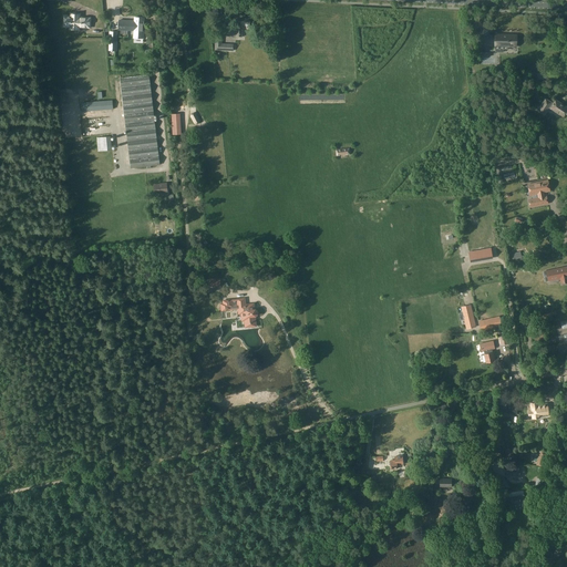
[(71,17),(64,17),(63,27),(70,27),(70,29),(79,30),(79,28),(90,28),(90,18),(79,18),(79,14),(71,14),(71,17)]
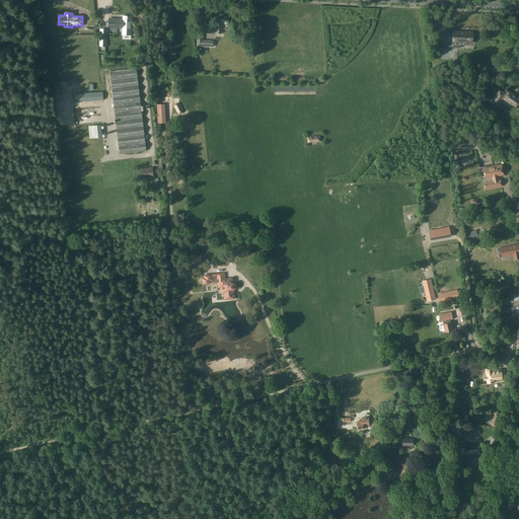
[(109,18),(108,27),(123,28),(122,34),(131,35),(132,16),(123,16),(123,19),(109,18)]
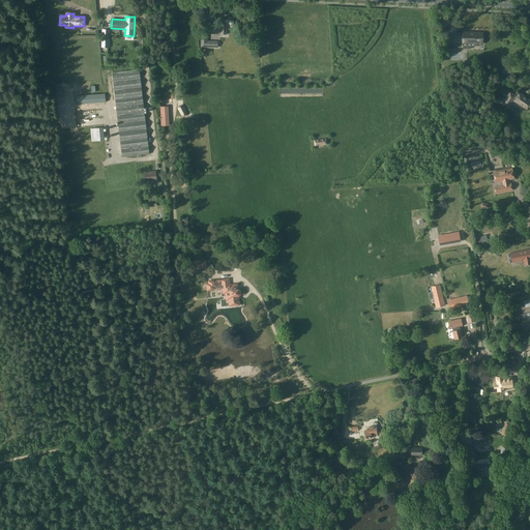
[(221,34),(227,34),(227,23),(233,23),(234,17),(226,17),(225,24),(221,24),(221,34)]
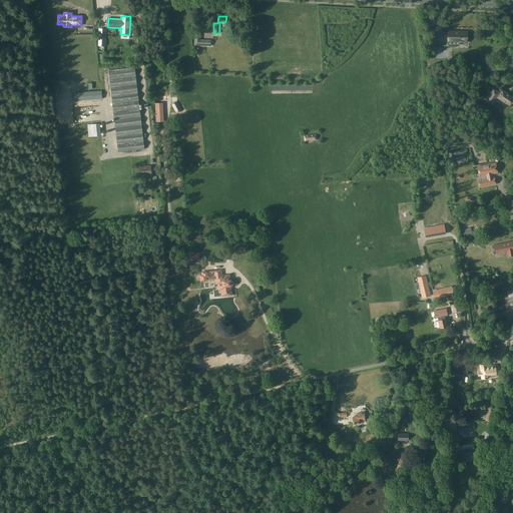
[(461,32),(444,31),(444,36),(448,36),(448,45),(461,45),(461,44),(467,44),(467,34),(461,33),(461,32)]
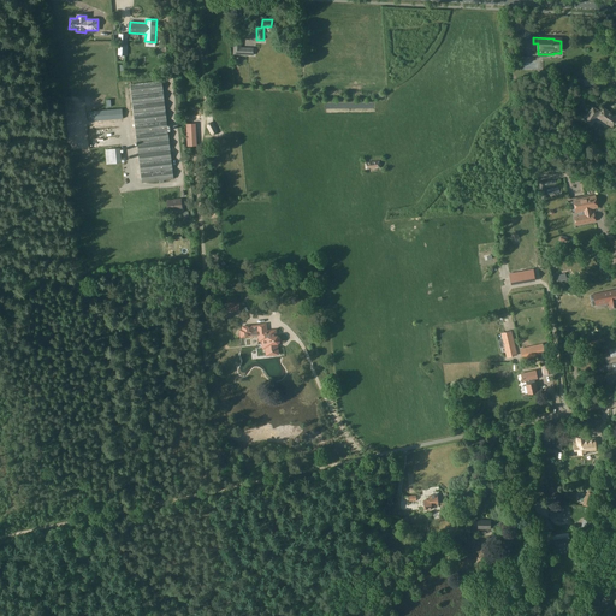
[(253,48),(242,47),(242,40),(234,40),(234,54),(253,55),(253,48)]
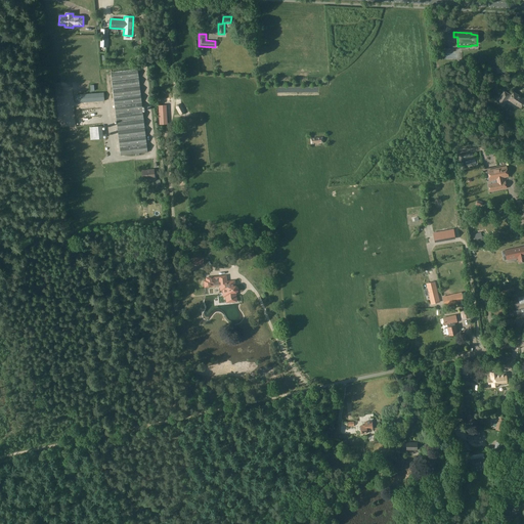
[(138,69),(111,72),(121,156),(147,153),(138,69)]
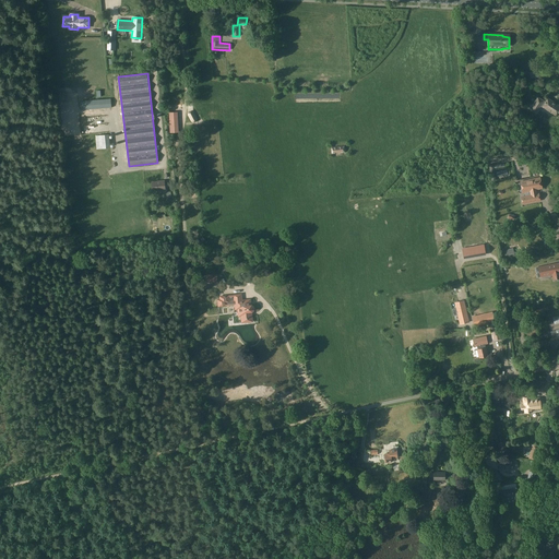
[(538,97),(533,105),(538,109),(540,105),(543,106),(543,107),(557,116),(558,113),(558,105),(548,98),(545,103),(544,102),(544,100),(538,97)]
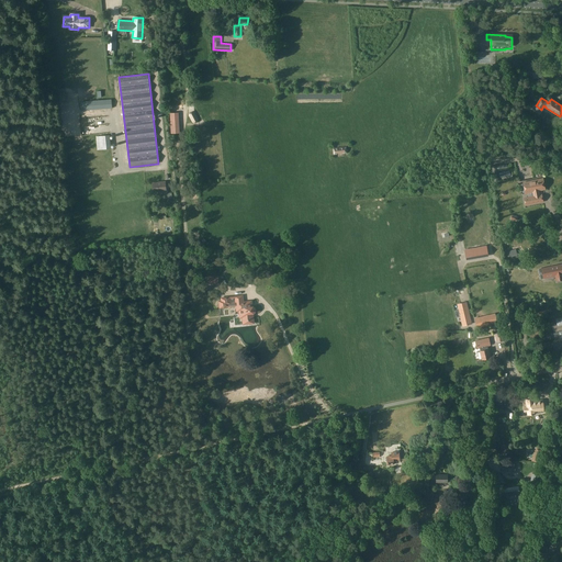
[(111,99),(80,102),(81,111),(112,109),(111,99)]
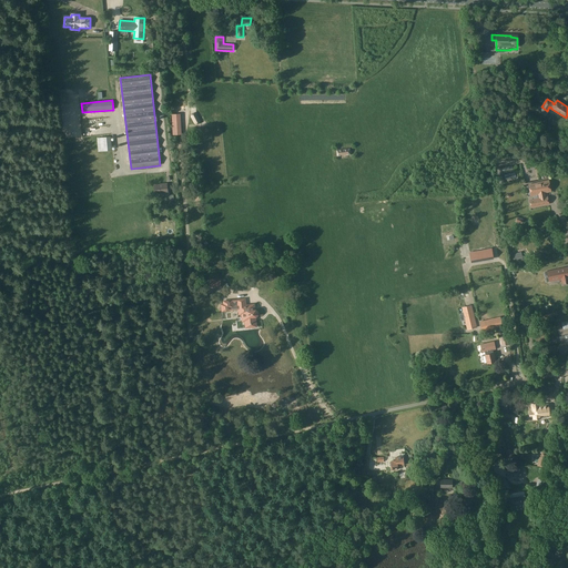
[(200,123),(201,121),(196,113),(194,113),(191,114),(191,117),(194,124),(196,125),(200,123)]
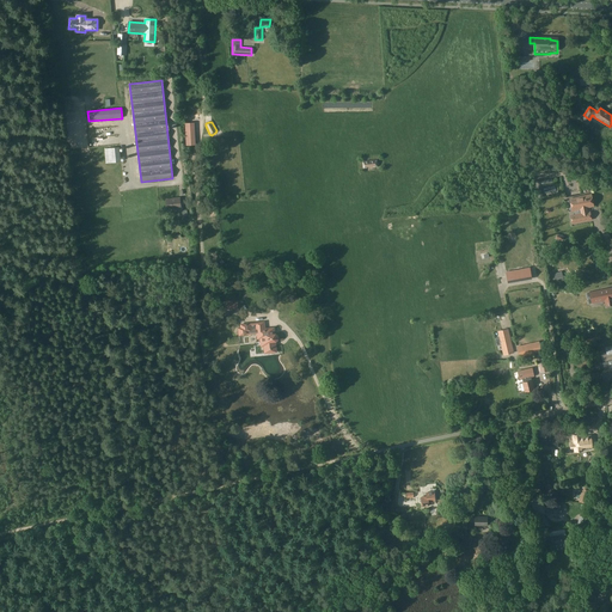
[(187,146),(196,145),(195,123),(185,123),(187,146)]
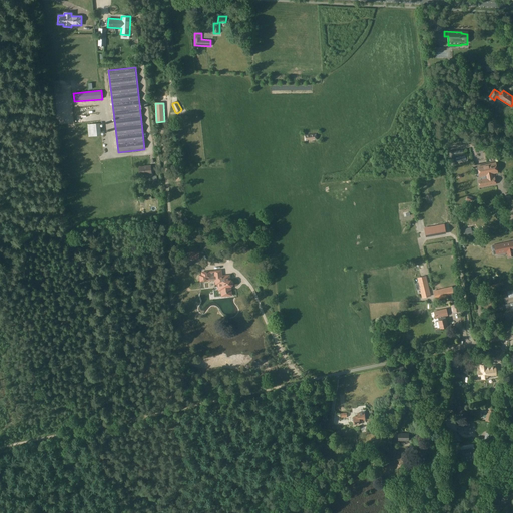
[(100,123),(87,124),(89,136),(101,135),(100,123)]
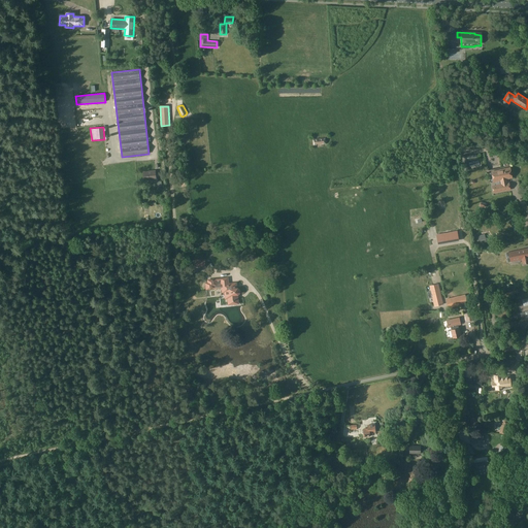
[(501,184),(492,186),(494,194),(510,190),(509,183),(506,183),(506,179),(512,177),(509,168),(492,171),(494,182),(500,180),(501,184)]
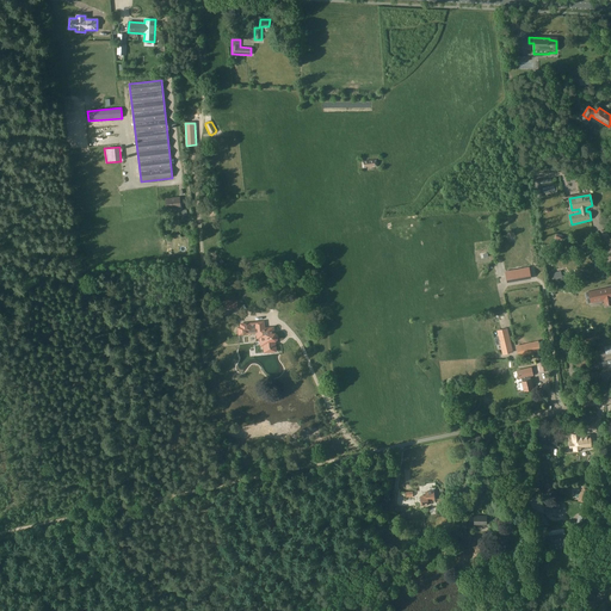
[(180,197),(179,197),(166,198),(167,209),(180,208),(180,197)]
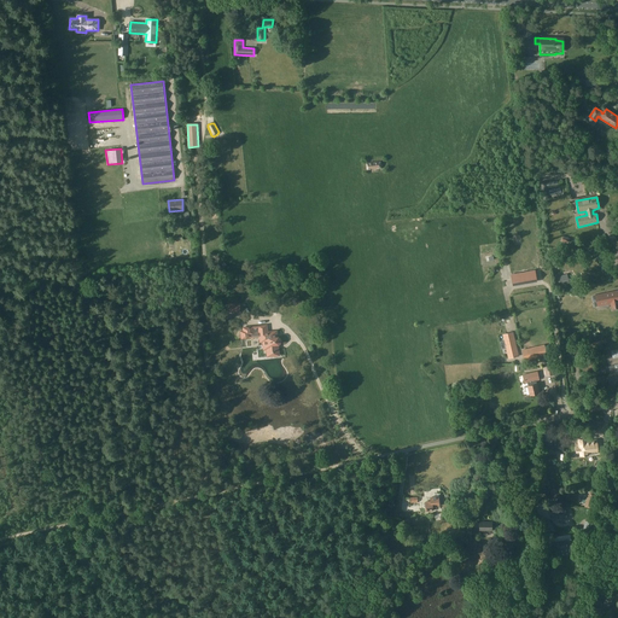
[(537,281),(535,270),(511,274),(513,286),(537,281)]
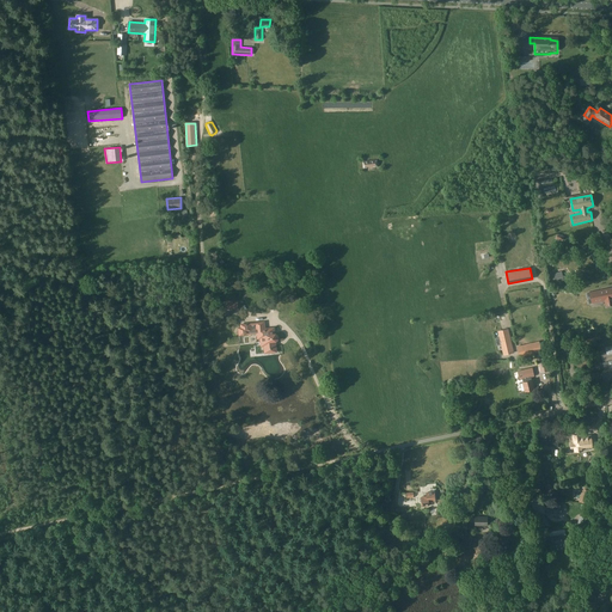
[(611,292),(611,288),(592,293),(594,303),(606,299),(607,305),(611,304),(611,292)]
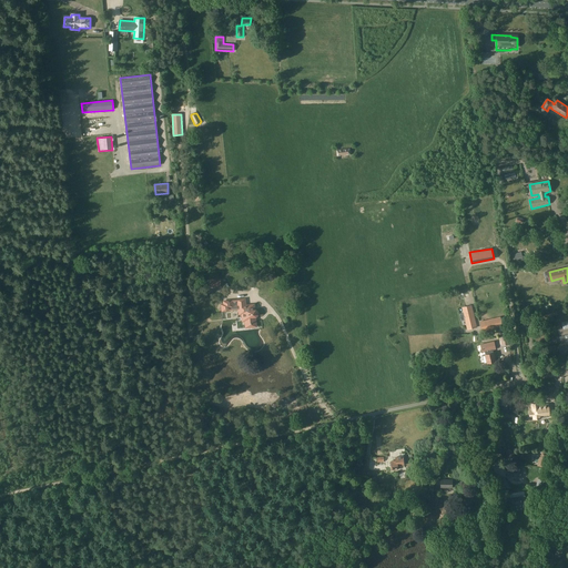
[(519,275),(517,280),(528,284),(530,279),(519,275)]
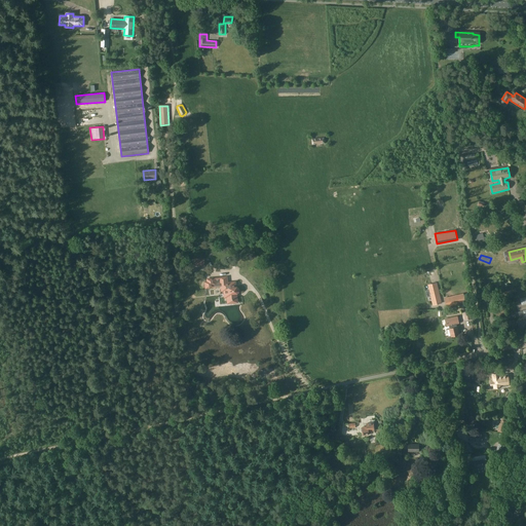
[(227,285),(226,278),(209,280),(209,283),(204,284),(205,290),(215,289),(215,290),(219,289),(221,288),(221,293),(224,293),(224,299),(227,299),(227,302),(236,301),(236,295),(237,294),(238,293),(238,290),(236,289),(233,290),(233,284),(227,285)]
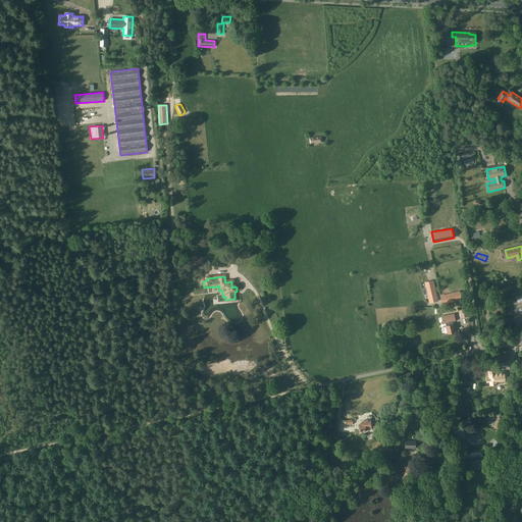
[(425,282),(429,303),(438,301),(433,280),(425,282)]
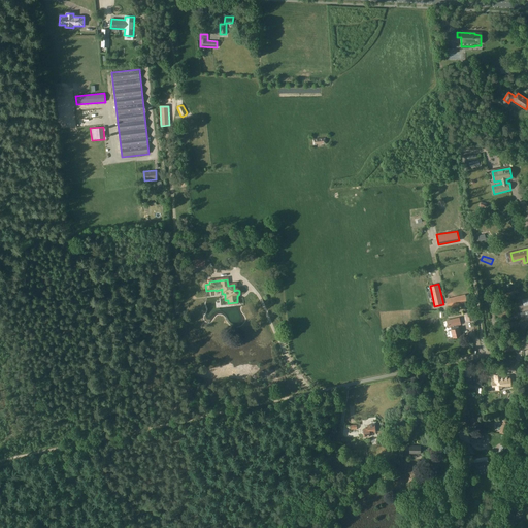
[(465,295),(447,299),(449,308),(467,304),(465,295)]
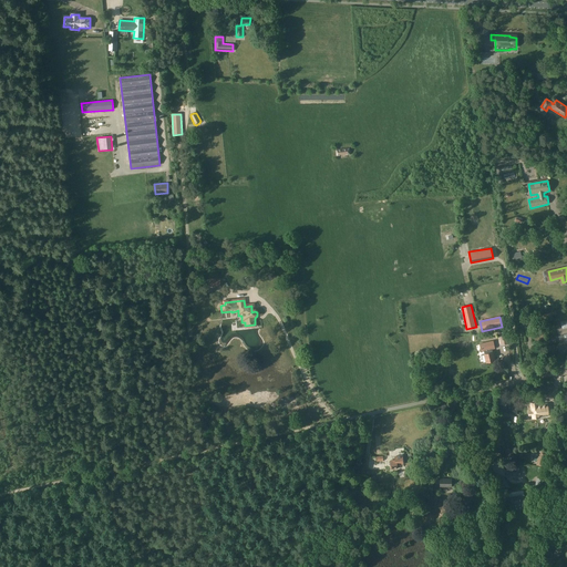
[(507,331),(498,333),(500,344),(509,343),(507,331)]
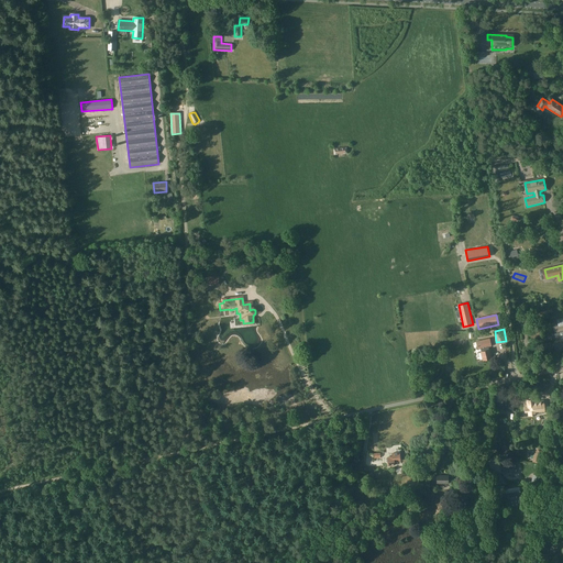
[(489,350),(488,346),(492,346),(489,339),(476,342),(478,350),(481,349),(481,352),(483,360),(492,357),(489,350)]
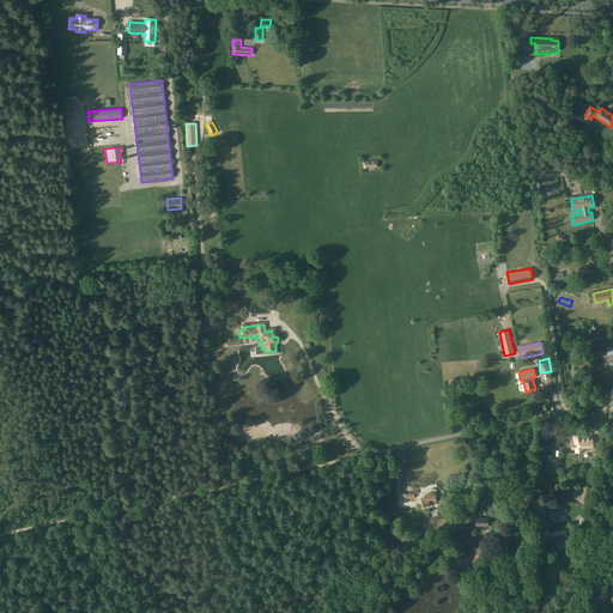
[(572,449),(575,449),(576,453),(584,451),(593,450),(592,437),(582,438),(582,436),(574,436),(575,444),(571,444),(572,449)]
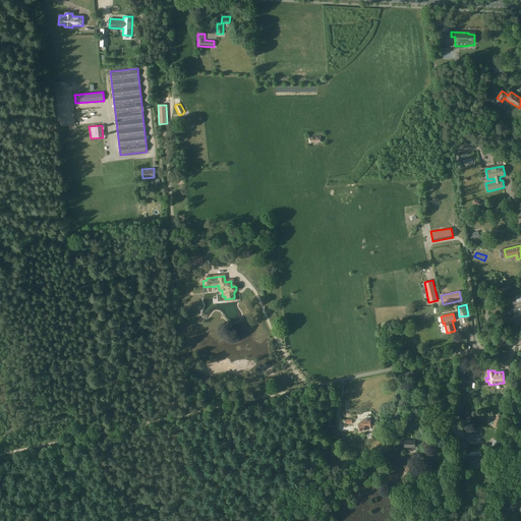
[(503,417),(495,416),(494,424),(495,424),(494,427),(501,428),(503,417)]
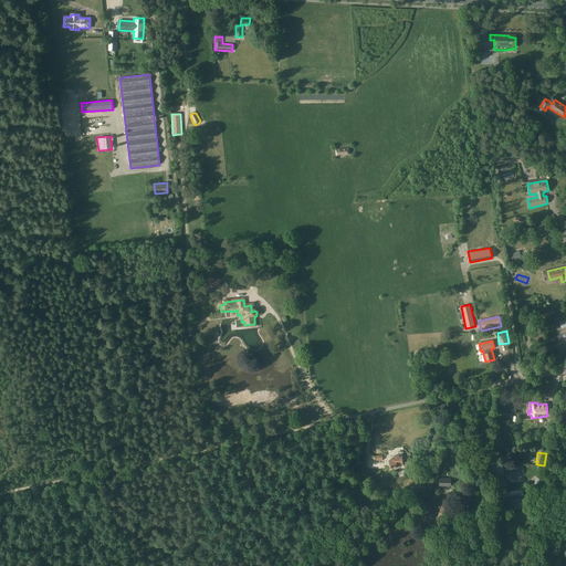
[(401,463),(400,456),(392,456),(392,459),(388,460),(389,469),(395,468),(395,464),(401,463)]
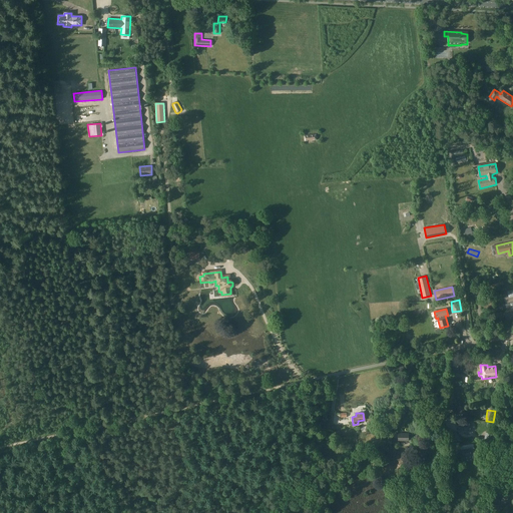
[(457,422),(457,430),(465,431),(465,430),(468,430),(469,423),(457,422)]
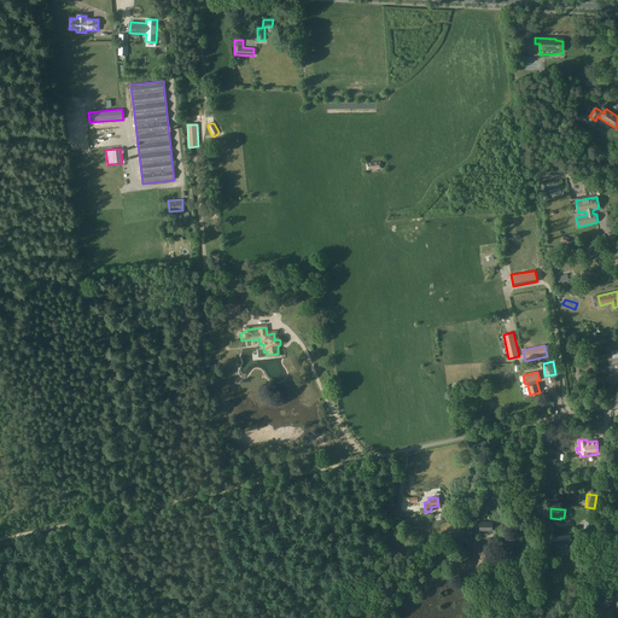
[(593,532),(594,523),(586,520),(583,530),(593,532)]
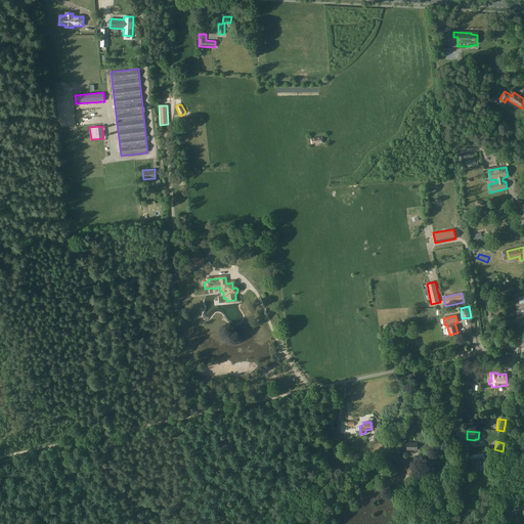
[(484,465),(483,457),(480,459),(480,457),(471,460),(473,467),(474,466),(474,469),(475,470),(479,469),(479,468),(479,466),(484,465)]
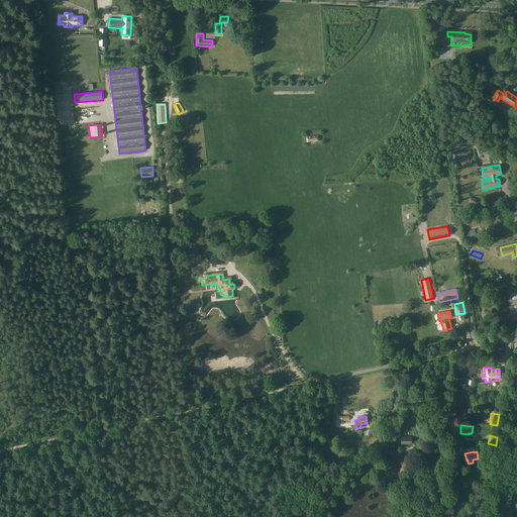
[(515,497),(509,494),(505,506),(511,508),(515,497)]
